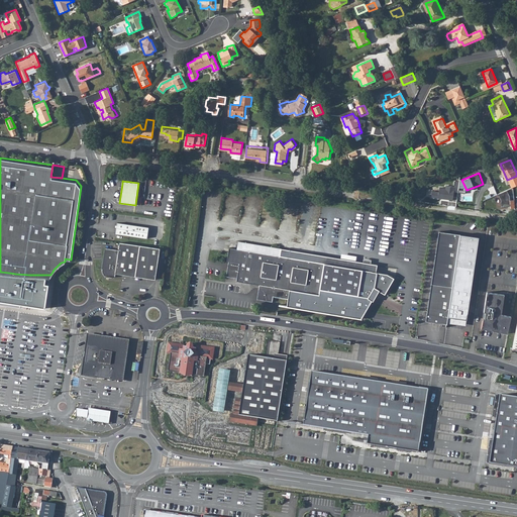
[(509,190),(500,194),(502,198),(503,206),(512,205),(512,207),(516,207),(516,199),(512,199),(511,196),(509,190)]
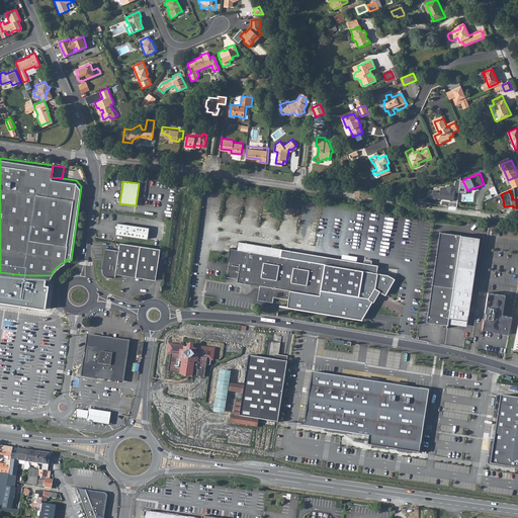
[(148,229),(116,224),(115,234),(147,239),(148,229)]
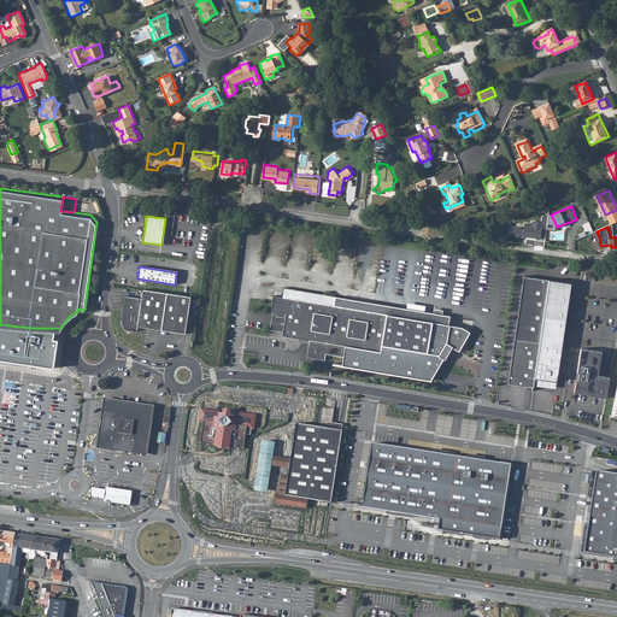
[(527,275),(511,382),(536,387),(554,388),(570,281),(552,278),(527,275)]
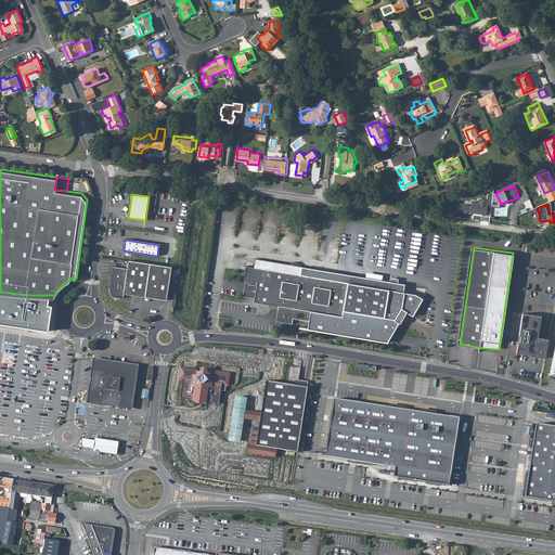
[(245,266),(243,280),(245,280),(243,297),(255,299),(254,302),(279,306),(276,321),(293,324),(294,319),(309,321),(308,328),(314,330),(322,279),(323,271),(300,266),(254,258),(253,267),(245,266)]
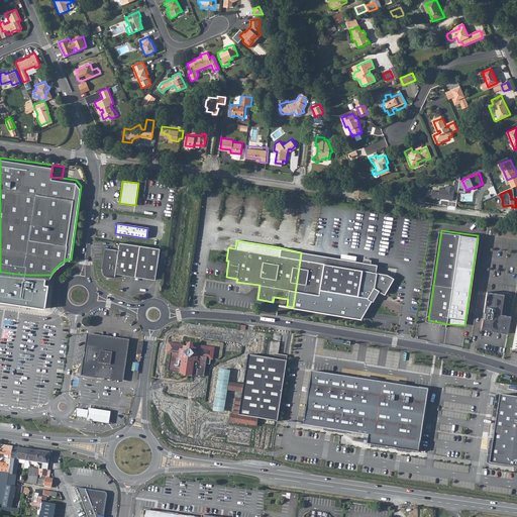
[(105,248),(102,270),(104,270),(104,272),(104,274),(106,275),(107,277),(116,278),(117,274),(156,279),(160,248),(120,242),(119,250),(105,248)]
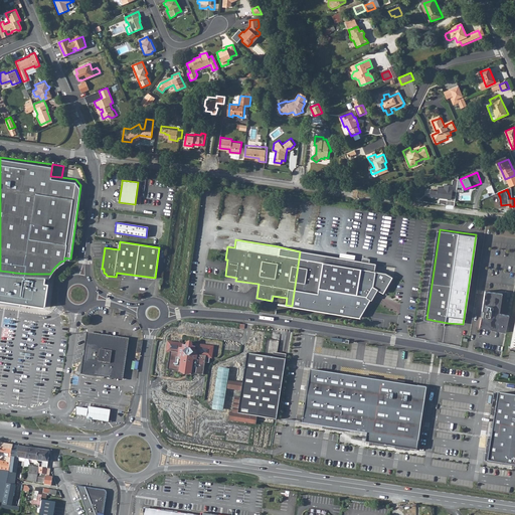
[(360,317),(375,289),(383,293),(392,277),(385,273),(375,272),(376,264),(351,260),(300,251),(299,259),(292,306),(360,317)]
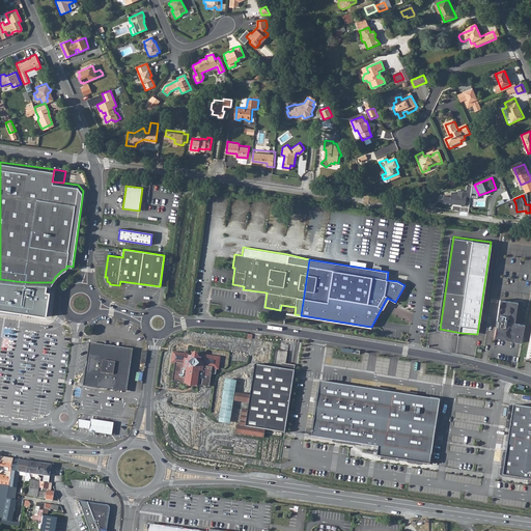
[(0,307),(11,309),(48,314),(52,282),(30,282),(16,281),(9,280),(0,279),(0,307)]
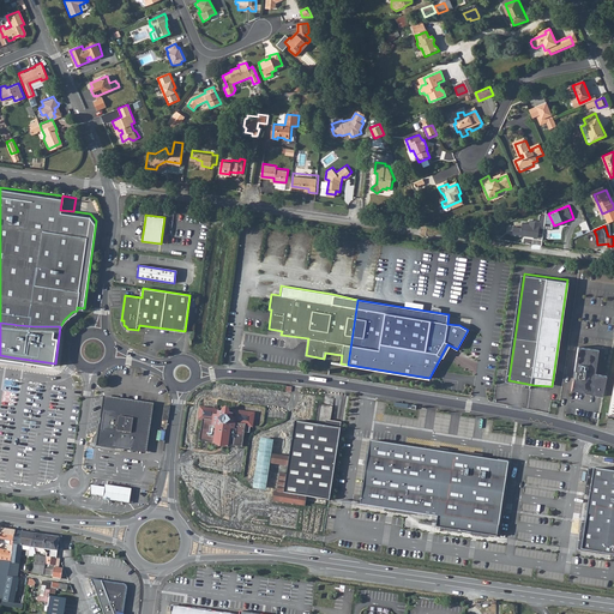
[(605,397),(608,377),(596,374),(601,350),(579,348),(576,371),(578,371),(576,379),(573,391),(605,397)]
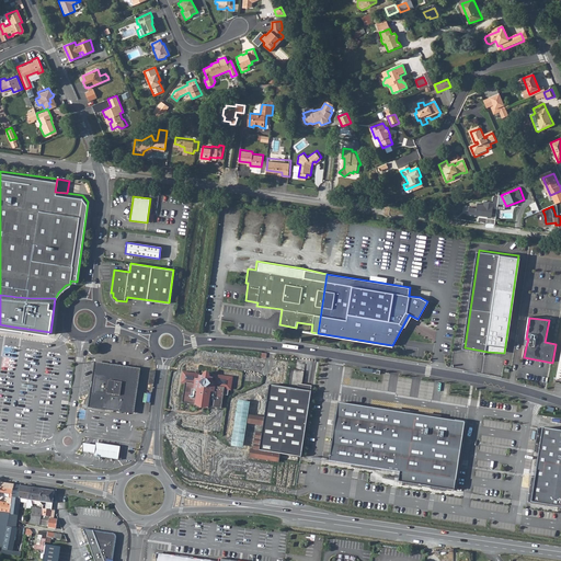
[(137,371),(98,367),(92,405),(132,411),(137,371)]
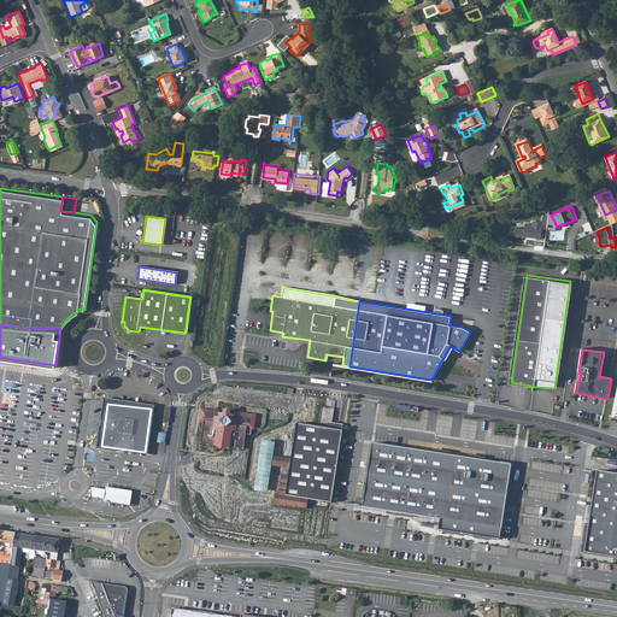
[(205,423),(201,444),(244,450),(246,428),(254,429),(258,415),(201,407),(199,422),(205,423)]
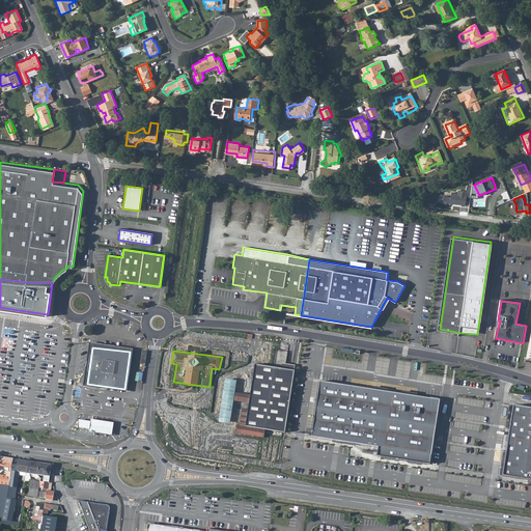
[(249,402),(246,426),(267,429),(285,432),(295,371),(283,369),(256,364),(251,395),(249,402)]
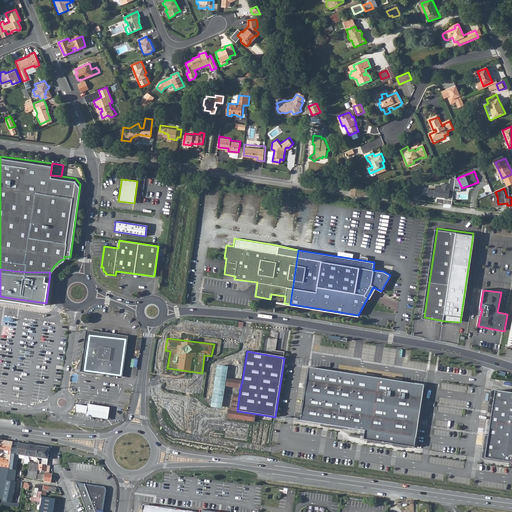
[(425,385),(309,368),(301,421),(365,431),(364,440),(415,448),(425,385)]
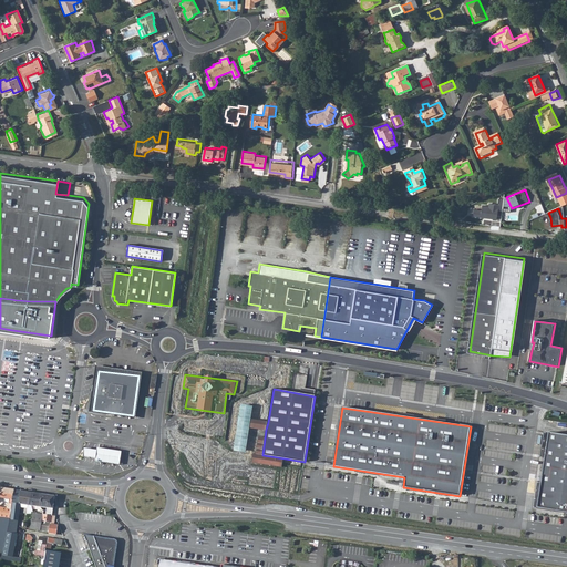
[(250,429),(266,430),(268,422),(253,420),(250,429)]
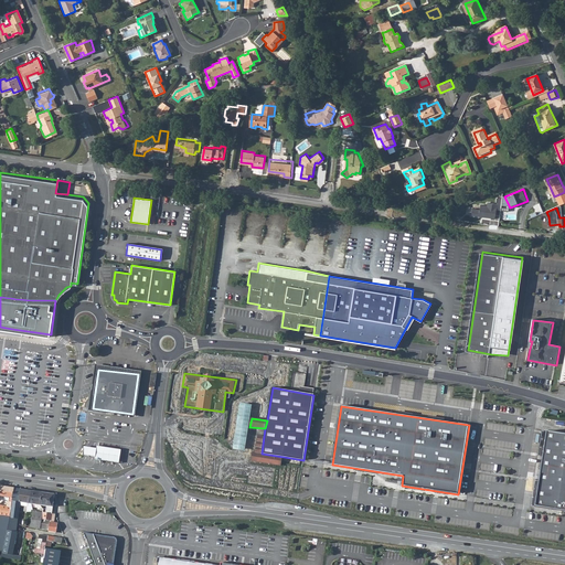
[(564,510),(564,433),(547,430),(535,505),(564,510)]
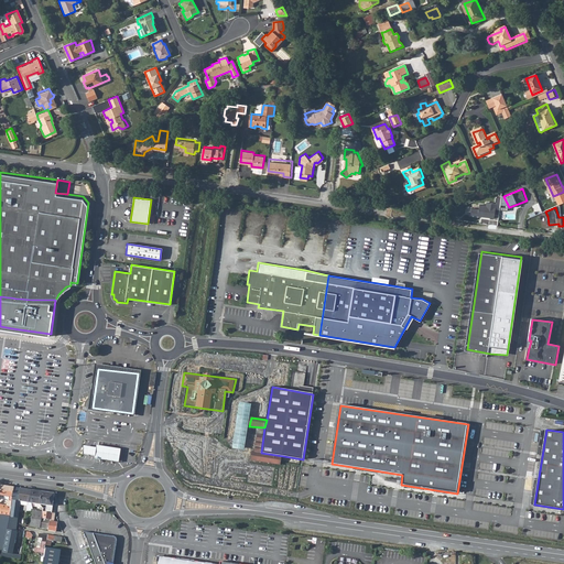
[(281,465),(283,456),(261,453),(263,436),(258,435),(256,452),(252,452),(251,459),(281,465)]
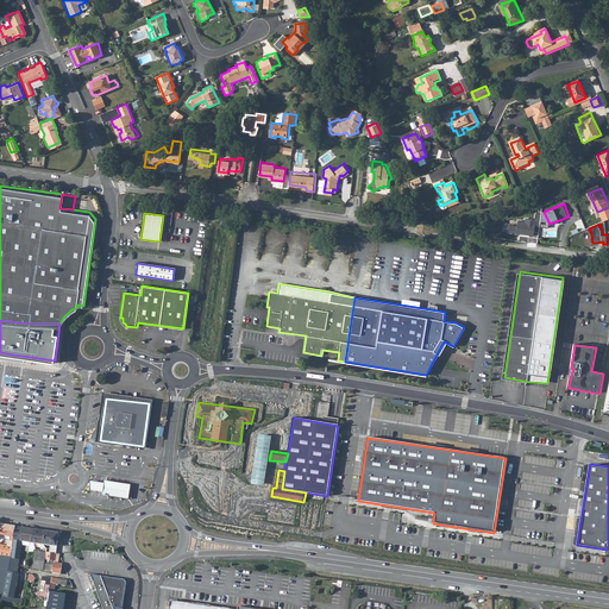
[(130,485),(105,481),(104,484),(102,493),(102,496),(127,500),(130,485)]
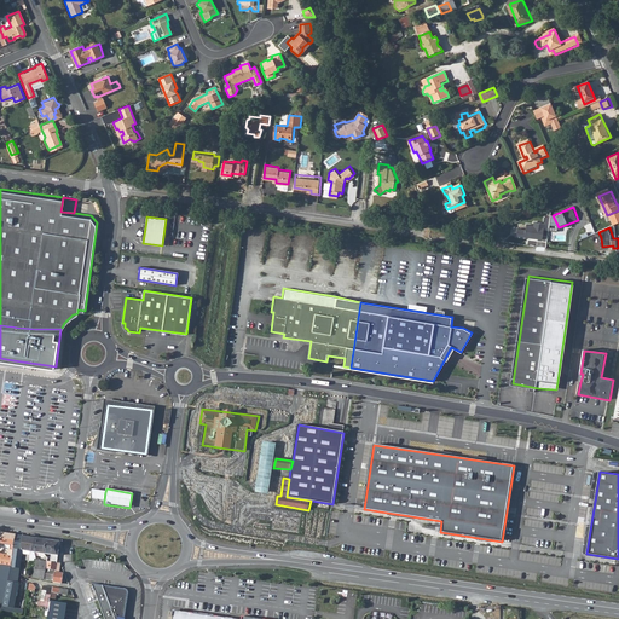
[(92,499),(104,501),(105,492),(93,490),(92,499)]
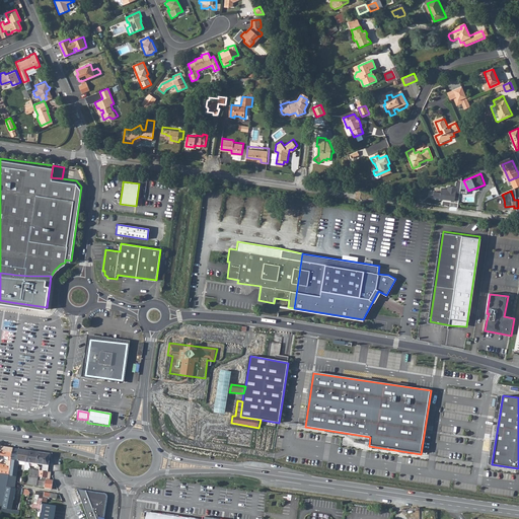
[(0,455),(8,457),(8,461),(7,461),(6,465),(10,466),(12,448),(0,446),(0,455)]
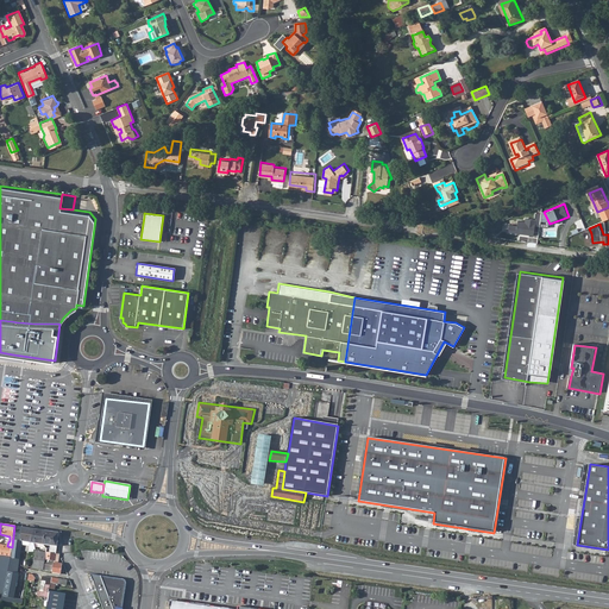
[(10,556),(7,572),(17,573),(18,565),(19,557),(22,544),(22,541),(20,540),(22,527),(19,527),(14,526),(12,547),(10,556)]
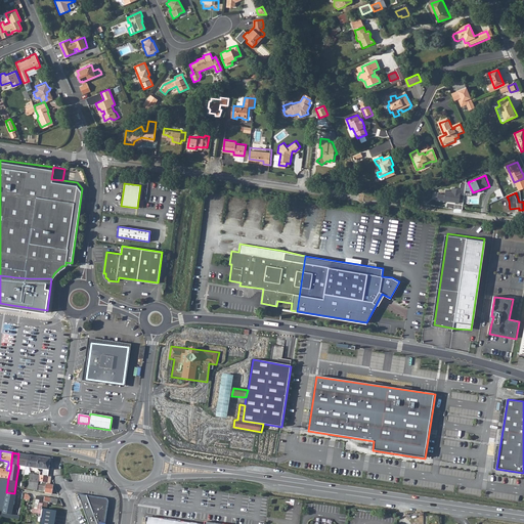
[(18,453),(17,465),(18,466),(24,466),(23,469),(22,474),(25,474),(26,467),(28,456),(28,455),(18,453)]
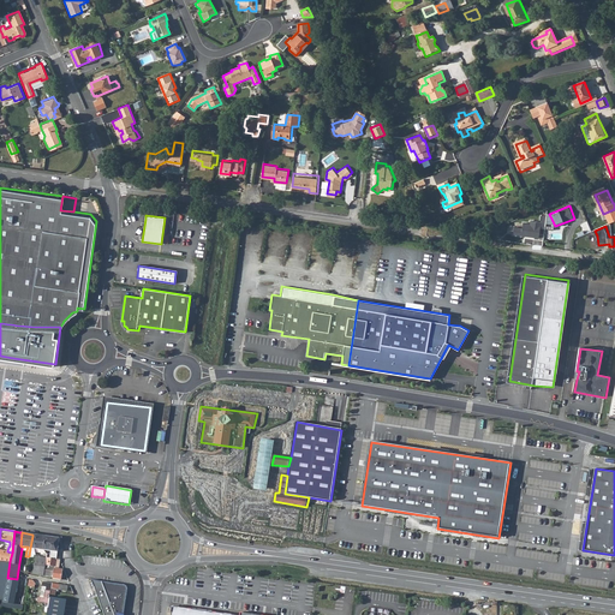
[(37,535),(35,548),(43,550),(46,536),(37,535)]
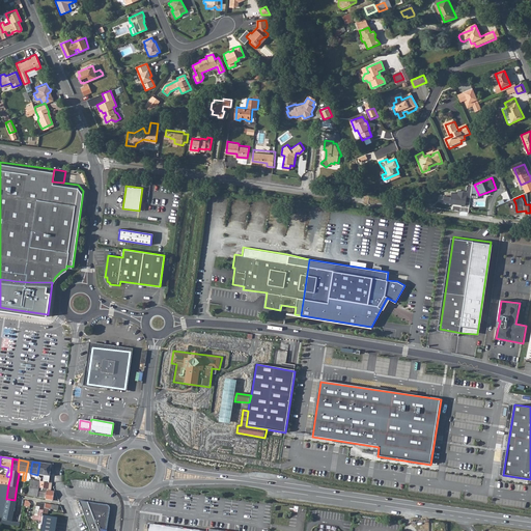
[(0,474),(0,481),(8,484),(10,477),(6,476),(0,474)]
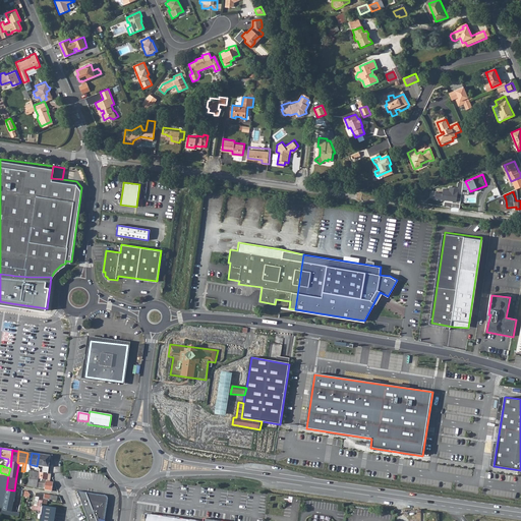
[(8,475),(0,472),(0,497),(5,498),(6,489),(8,475)]
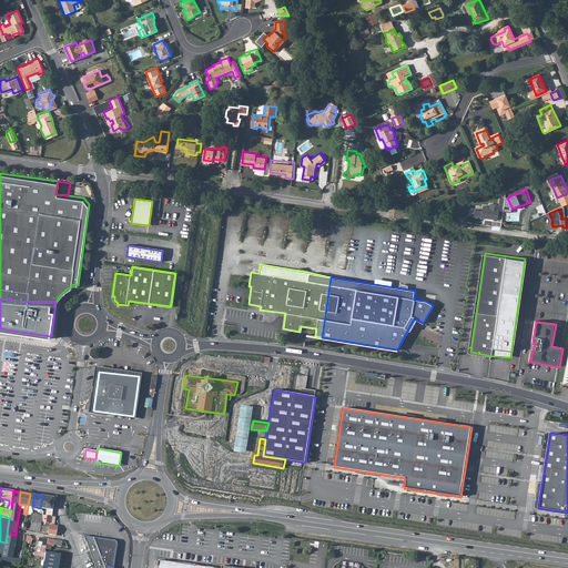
[(41,521),(40,531),(49,533),(49,535),(56,536),(58,526),(54,525),(56,517),(52,516),(43,515),(42,516),(41,521)]
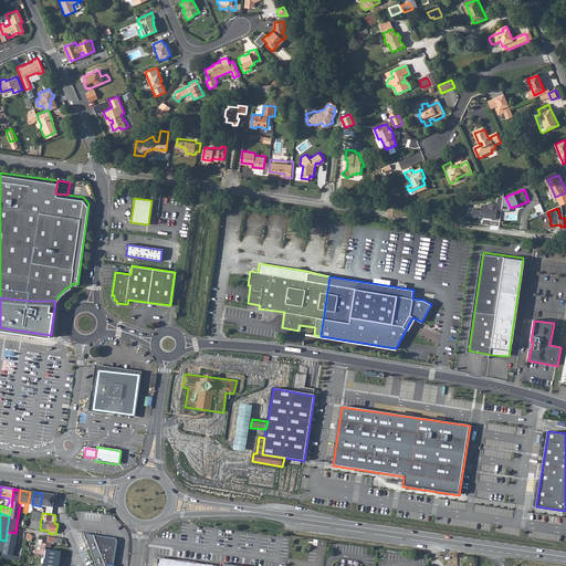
[(29,524),(28,527),(30,527),(31,527),(31,530),(32,530),(32,528),(33,528),(34,528),(35,527),(37,519),(32,517),(31,524),(29,524)]
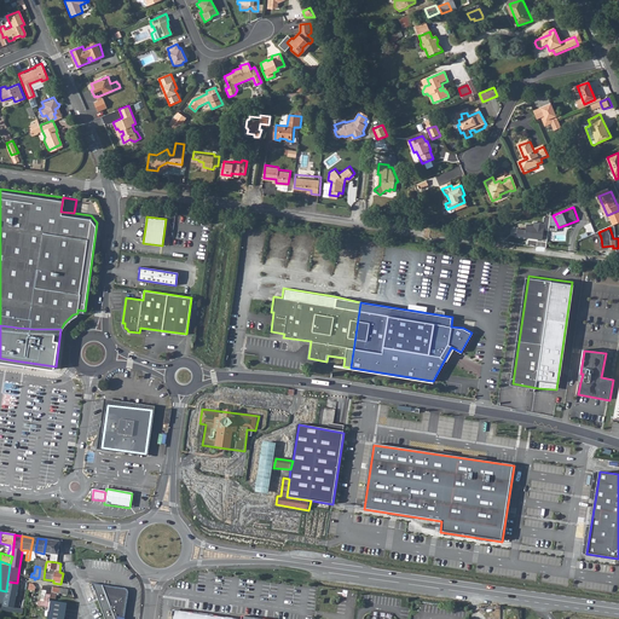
[(126,589),(102,585),(93,584),(105,618),(125,618),(129,594),(126,589)]
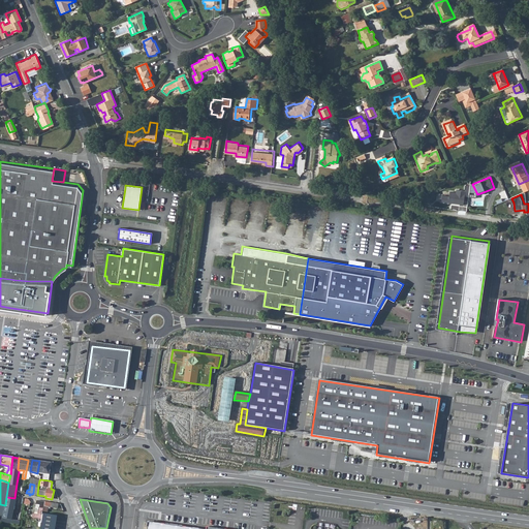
[(43,511),(49,512),(50,512),(51,506),(58,507),(59,504),(44,501),(43,508),(43,511)]
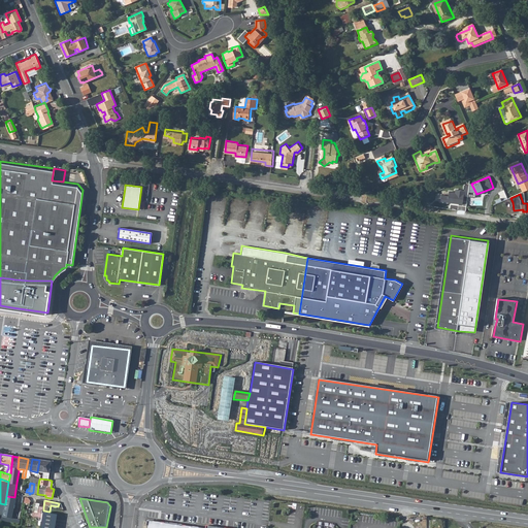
[(54,527),(57,515),(42,513),(40,527),(54,527)]
